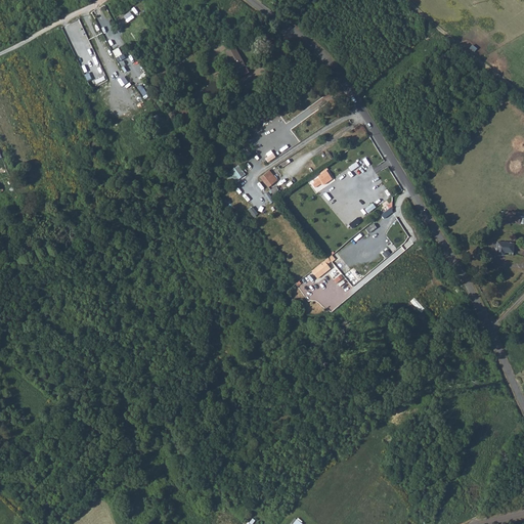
[(113,50),(116,57),(122,54),(119,47),(113,50)]
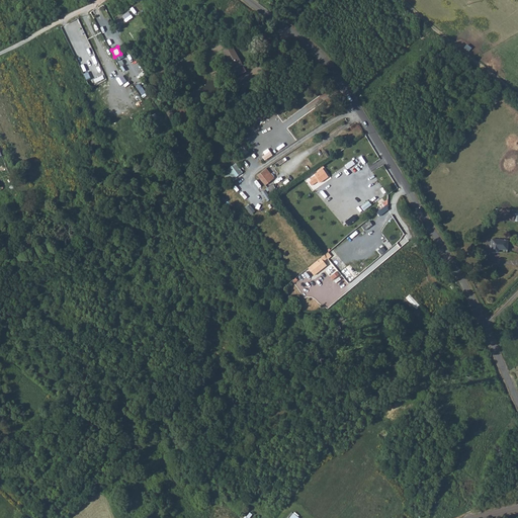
[(233,51),(225,55),(231,66),(232,66),(234,69),(233,70),(237,77),(245,72),(233,51)]
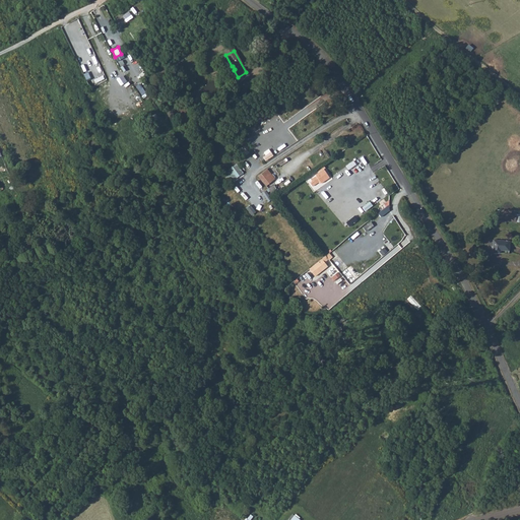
[(88,71),(84,73),(90,88),(95,86),(88,71)]
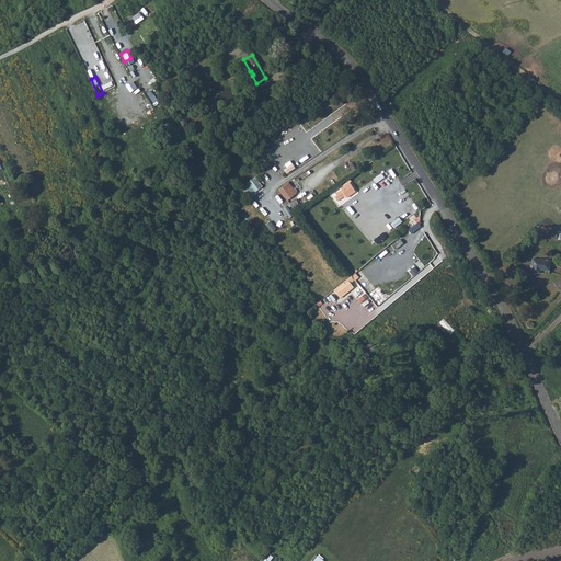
[(151,89),(148,91),(153,102),(158,100),(151,89)]
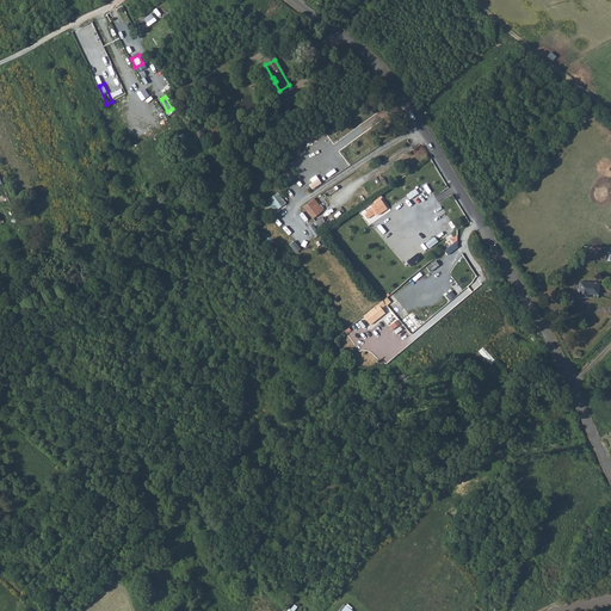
[(277,192),(269,199),(271,202),(267,205),(273,213),(285,203),(277,192)]
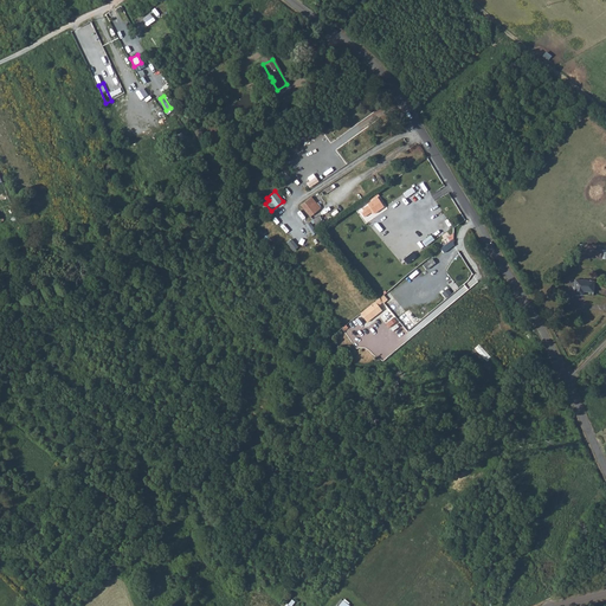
[(369,206),(362,210),(363,212),(361,213),(365,217),(374,211),(375,213),(385,206),(376,194),(369,199),(371,201),(368,204),(369,206)]
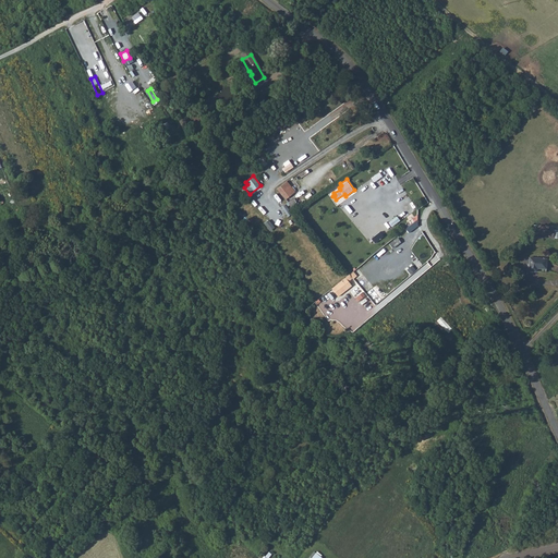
[(289,183),(284,186),(291,196),(295,193),(289,183)]
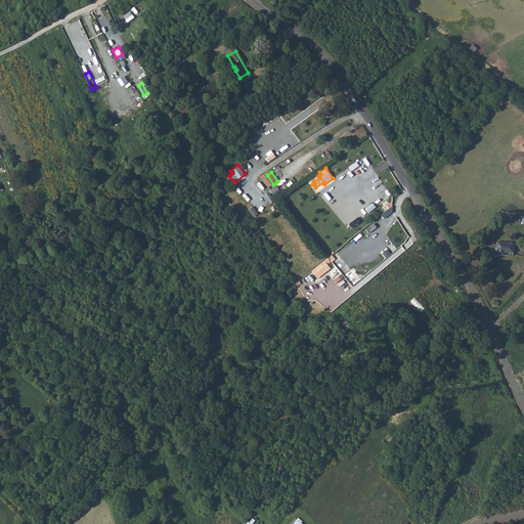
[(261,178),(268,187),(273,184),(267,175),(261,178)]
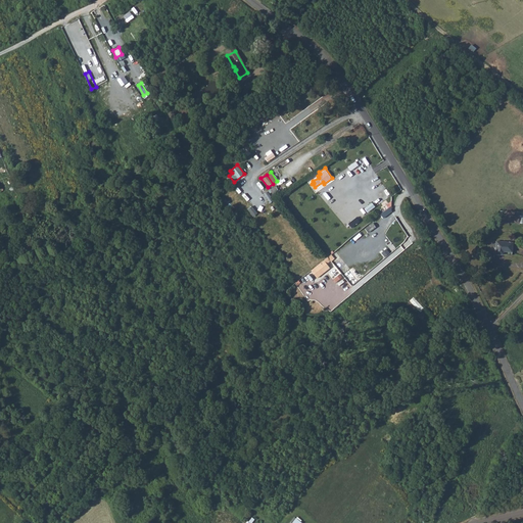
[(243,193),(248,189),(244,184),(239,188),(243,193)]
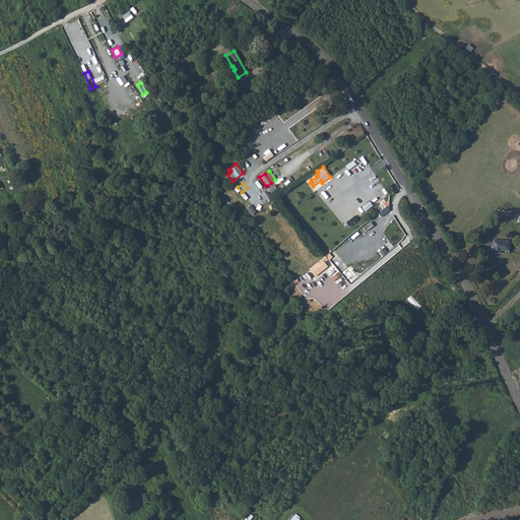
[(270,190),(274,196),(282,190),(280,188),(279,189),(277,186),(270,190)]
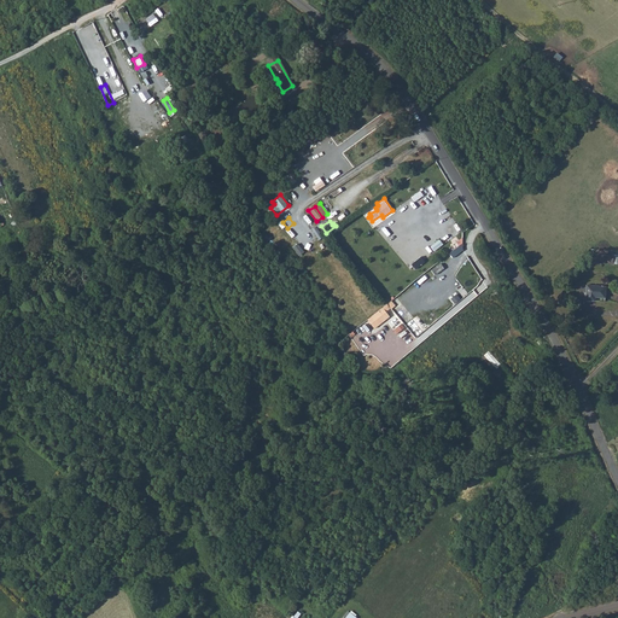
[(298,244),(305,239),(301,234),(295,239),(298,244)]
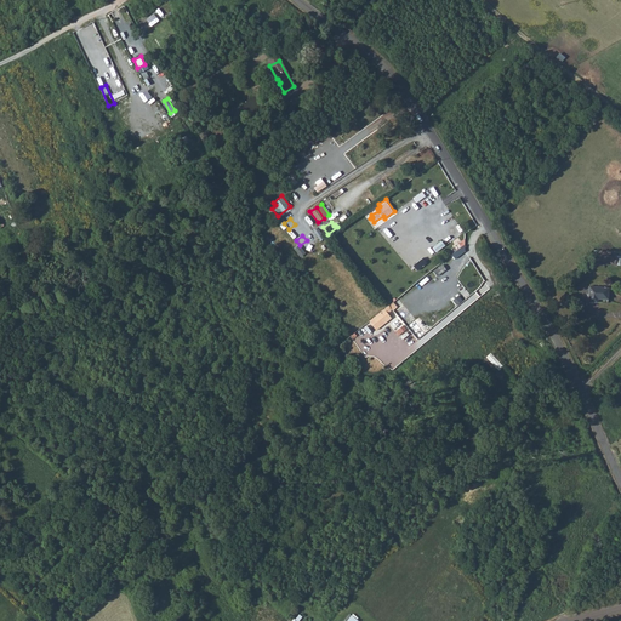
[(392,254),(399,262),(405,256),(399,248),(392,254)]
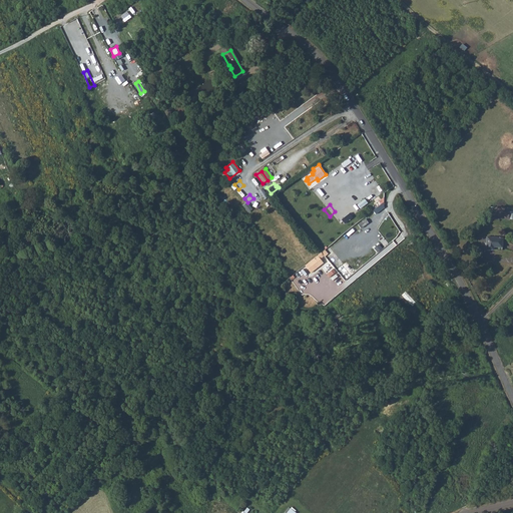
[(503,210),(494,210),(494,218),(508,218),(508,210),(503,210)]
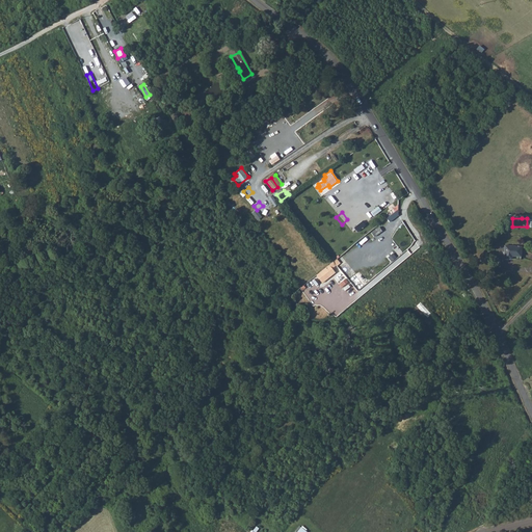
[(291,234),(297,230),(292,223),(286,228),(291,234)]
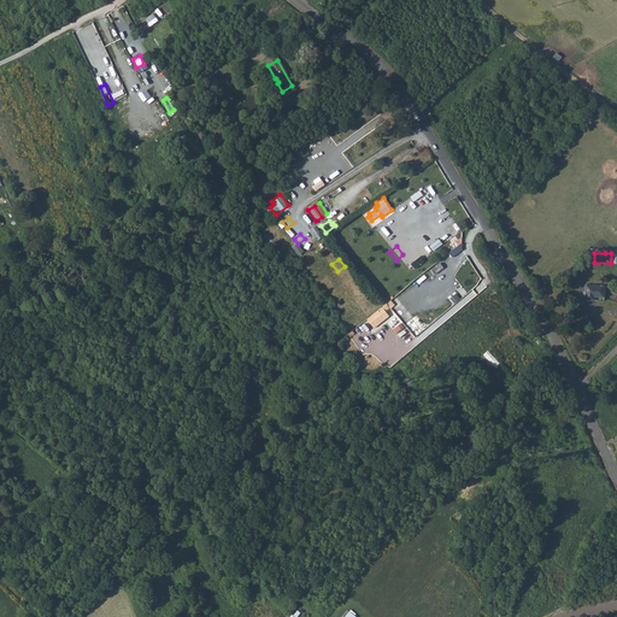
[(319,277),(327,272),(322,265),(315,270),(319,277)]
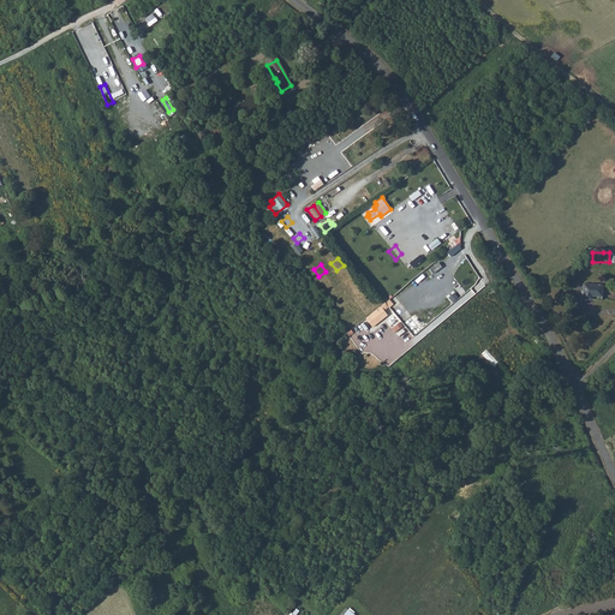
[(583,284),(583,299),(591,299),(591,296),(602,296),(602,285),(583,284)]
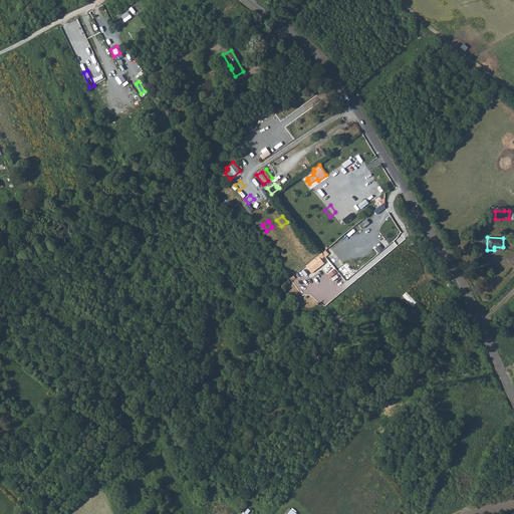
[(323,251),(304,267),(309,273),(329,258),(323,251)]
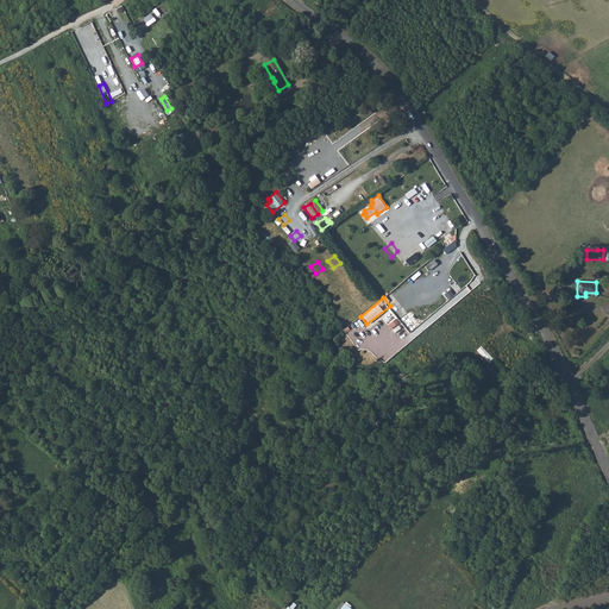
[(479,338),(485,345),(491,338),(485,332),(479,338)]
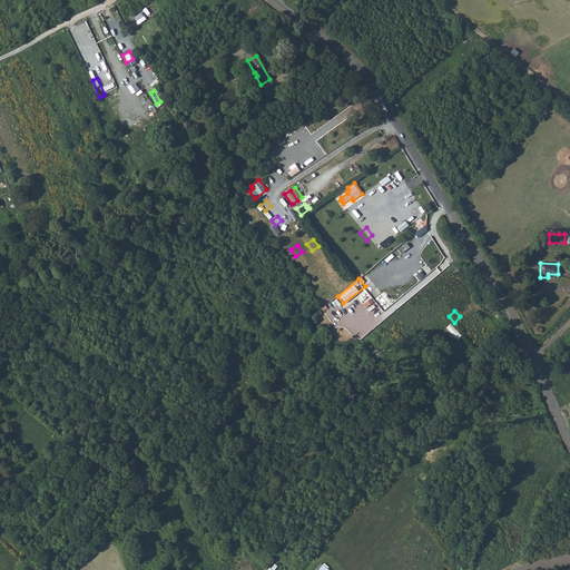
[(461,350),(467,345),(460,337),(462,335),(451,323),(445,327),(457,338),(453,342),(461,350)]
